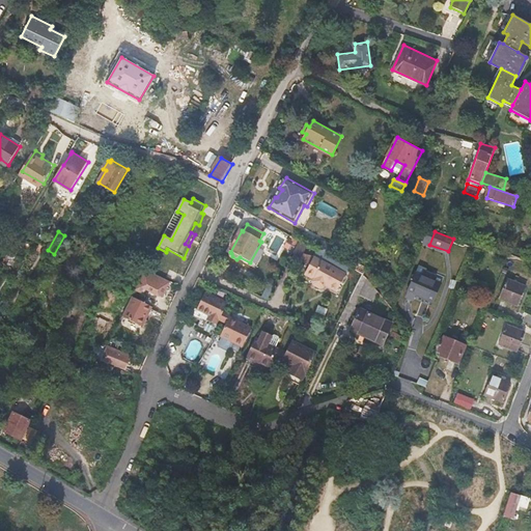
[(294,252),(299,240),(289,234),(283,247),(294,252)]
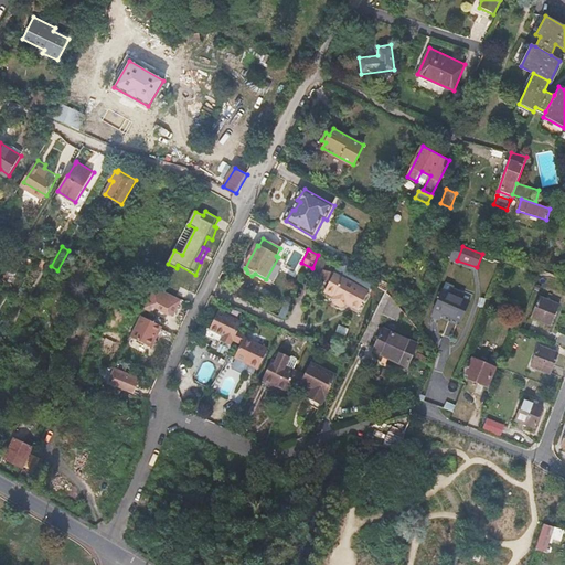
[(327,259),(318,255),(311,269),(320,274),(327,259)]
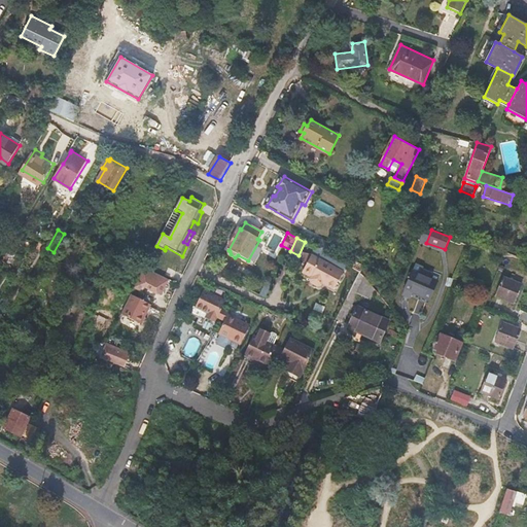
[(13,243),(4,259),(3,261),(9,265),(20,246),(13,243)]
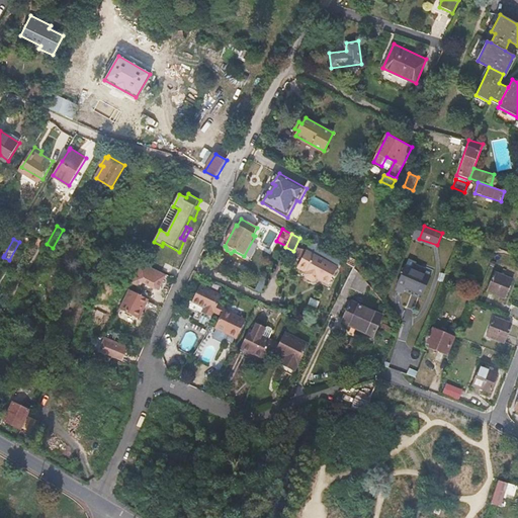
[(295,247),(292,256),(301,260),(306,251),(295,247)]
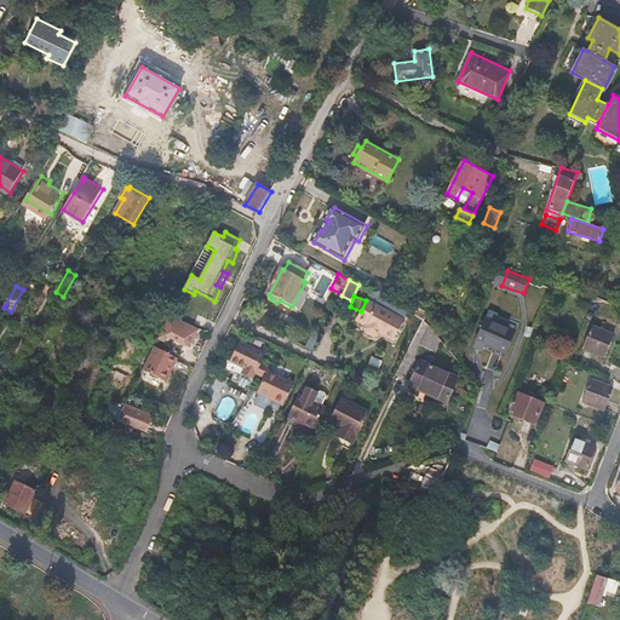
[(357,320),(367,327),(365,331),(366,334),(373,339),(378,338),(379,336),(394,343),(405,323),(367,302),(357,320)]
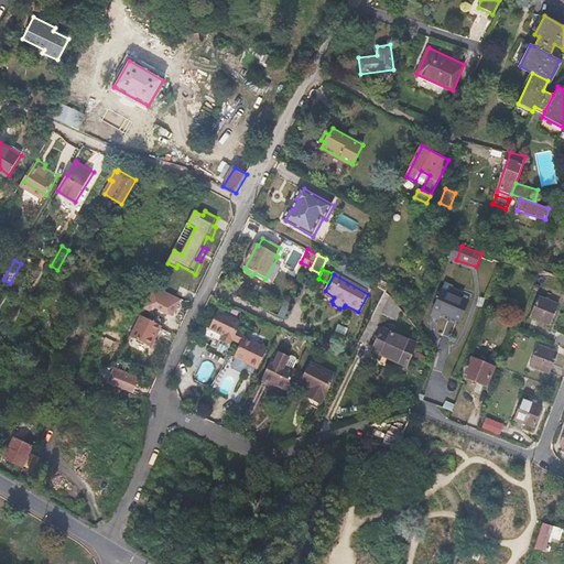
[(381,282),(378,289),(384,293),(387,294),(390,288),(381,282)]
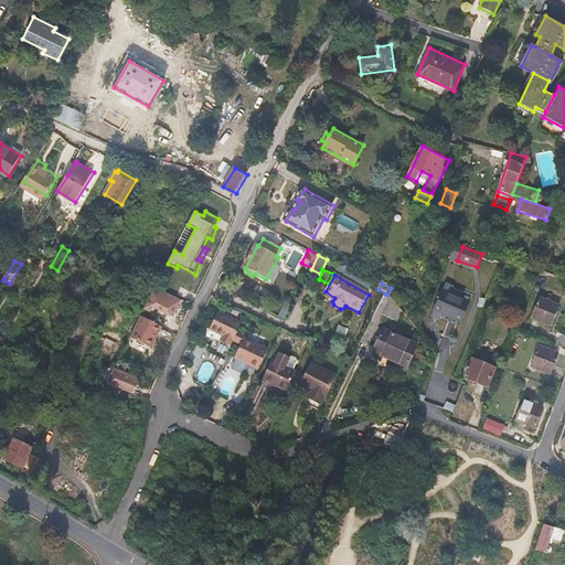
[(156,288),(148,302),(174,317),(182,301),(156,288)]
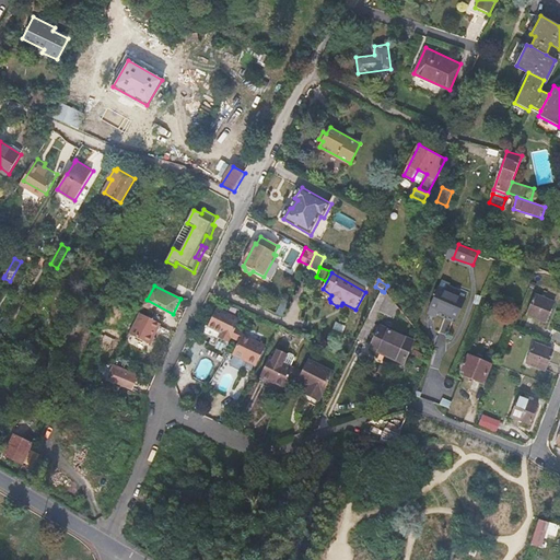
[(465,299),(439,288),(430,306),(456,318),(465,299)]
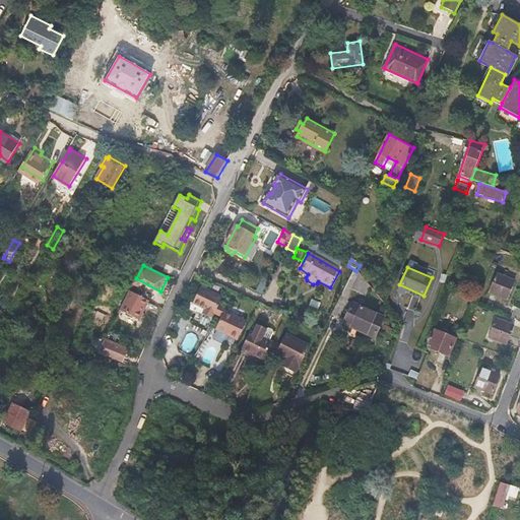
[(356,271),(354,270),(332,317),(338,320),(346,306),(345,304),(352,288),(366,296),(371,284),(361,273),(356,271)]
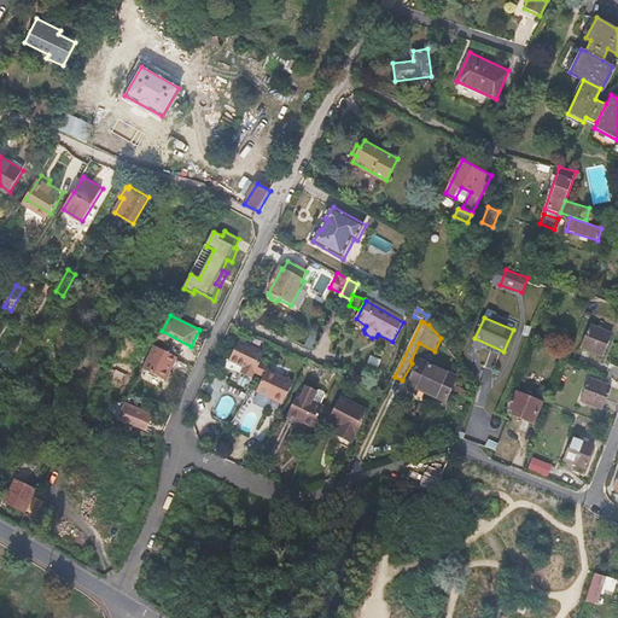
[(604,356),(612,333),(590,326),(582,348),(604,356)]
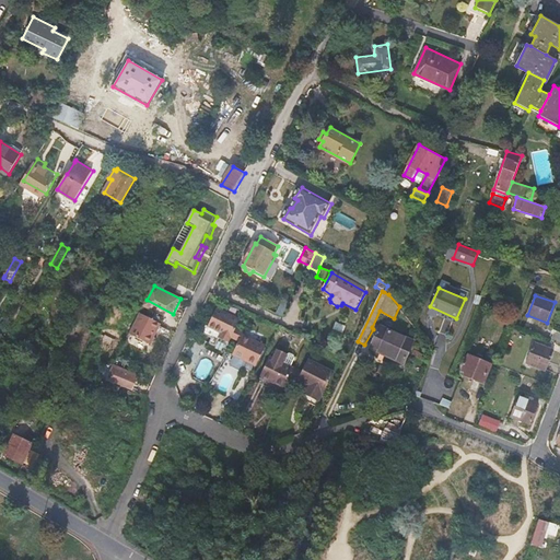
[(206,324),(202,333),(216,339),(213,343),(220,347),(224,339),(233,343),(244,321),(216,307),(208,325),(206,324)]
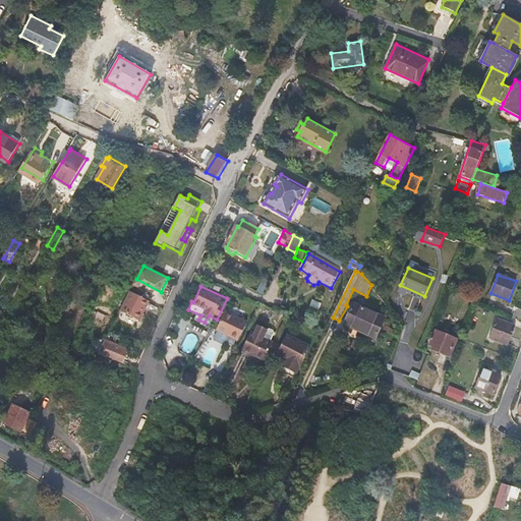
[(129,292),(120,311),(139,322),(149,302),(148,301),(150,297),(140,292),(138,296),(129,292)]
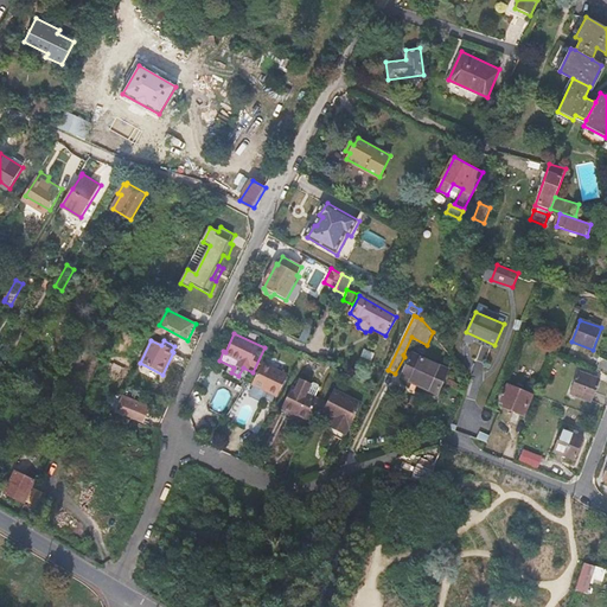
[(413,353),(403,376),(439,393),(448,370),(413,353)]
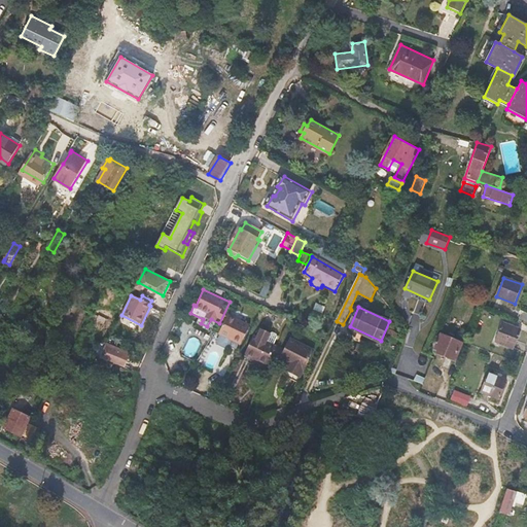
[(233,313),(225,310),(221,318),(229,321),(233,313)]
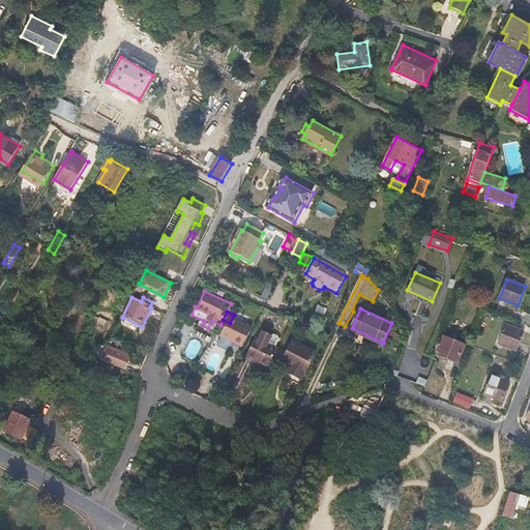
[(230,323),(224,336),(244,346),(246,347),(256,327),(233,316),(230,323)]
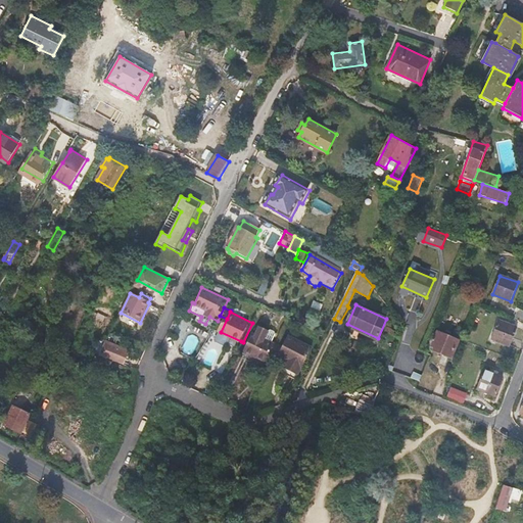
[(109,320),(98,313),(93,323),(104,328),(109,320)]
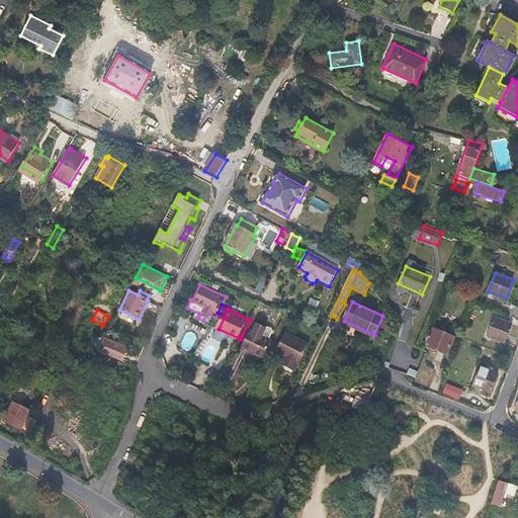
[(488,335),(505,341),(512,323),(495,317),(488,335)]
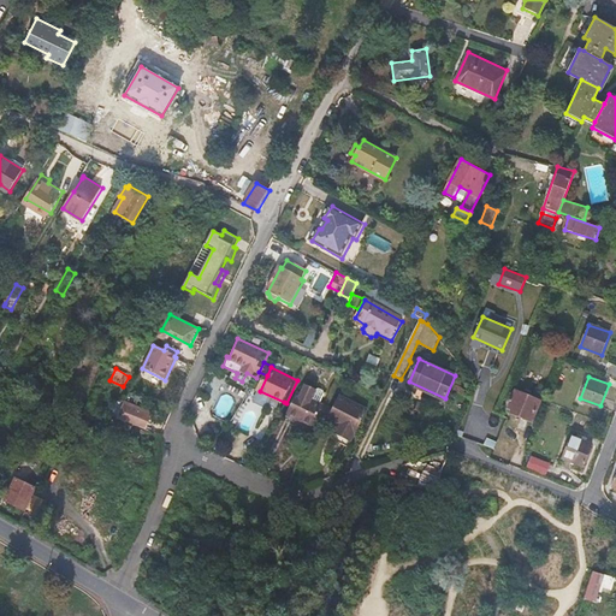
[(292,416),(319,428),(326,413),(329,406),(326,404),(331,396),(330,392),(325,391),(323,391),(312,386),(307,395),(303,394),(292,416)]
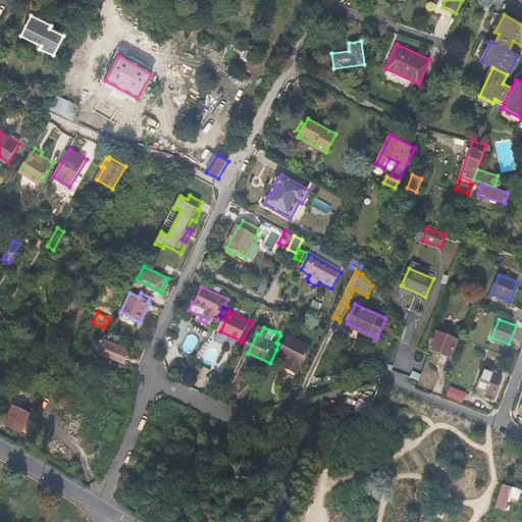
[(436,347),(435,350),(453,356),(458,338),(437,331),(432,345),(436,347)]
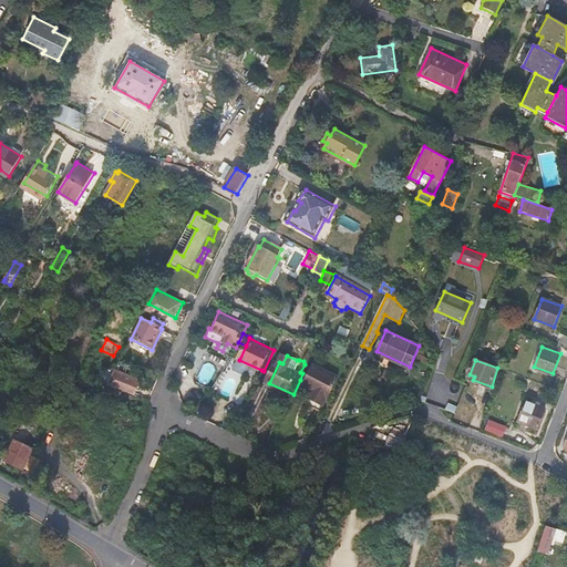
[(261,370),(241,361),(238,368),(240,371),(247,374),(250,373),(251,373),(251,372),(259,375),(261,370)]
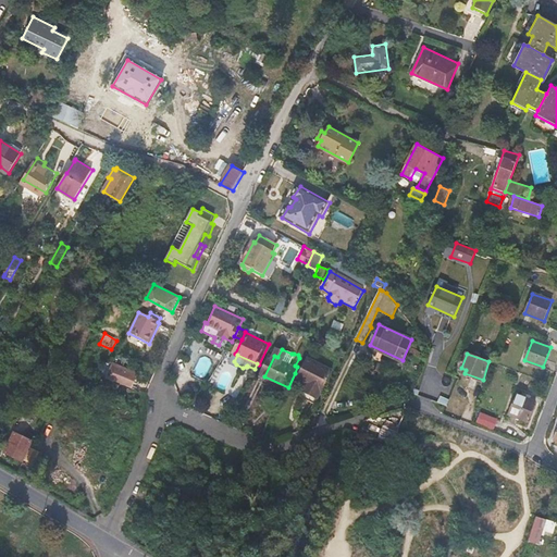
[(306,368),(302,376),(318,383),(316,387),(323,391),(334,370),(311,359),(306,368)]
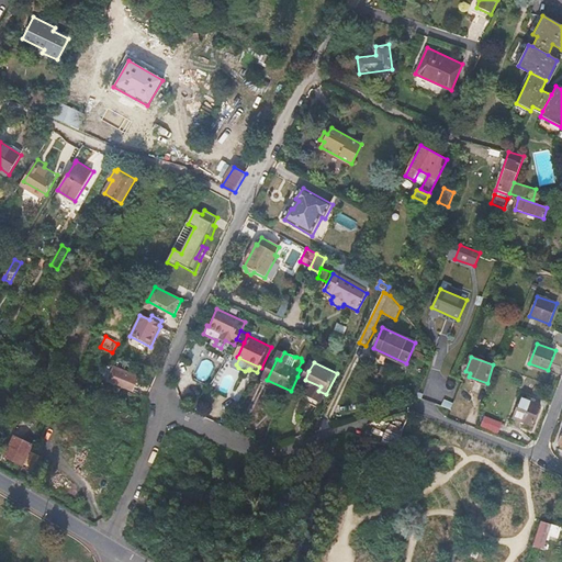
[(300,370),(298,377),(305,380),(308,371),(302,368),(300,370)]
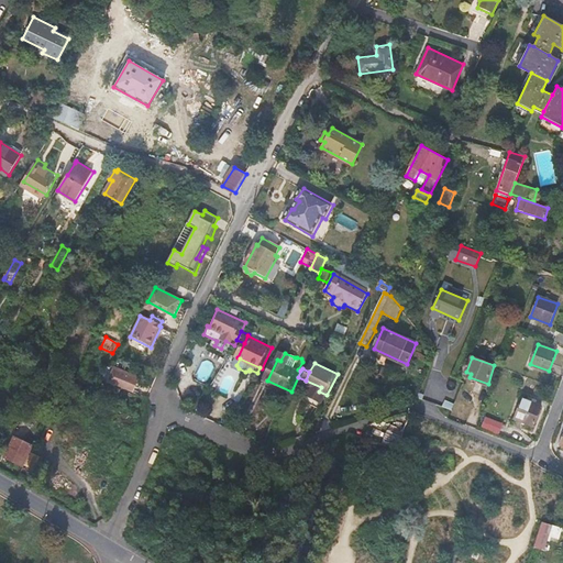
[(106,382),(131,393),(136,379),(112,370),(106,382)]
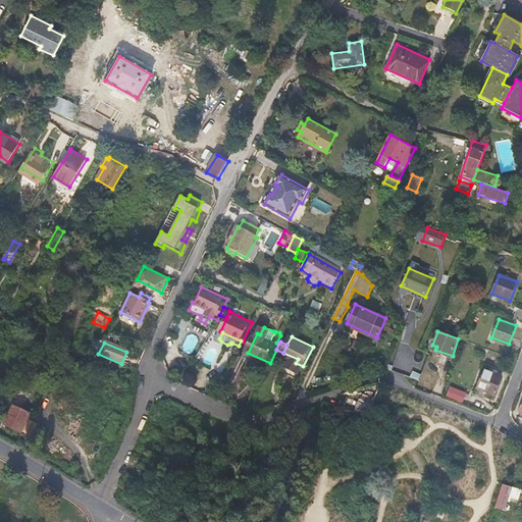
[(502,375),(484,368),(477,387),(496,395),(502,375)]
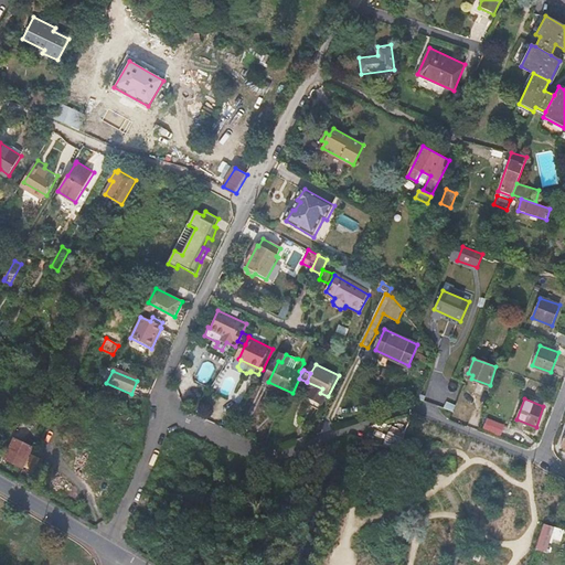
[(501,434),(504,425),(487,420),(484,429),(501,434)]
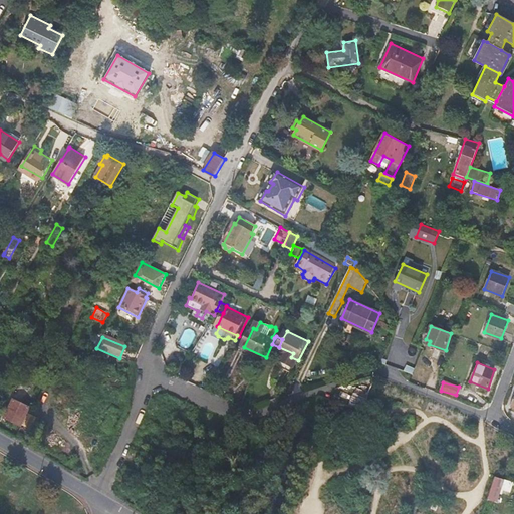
[(355,391),(350,405),(361,408),(367,394),(355,391)]
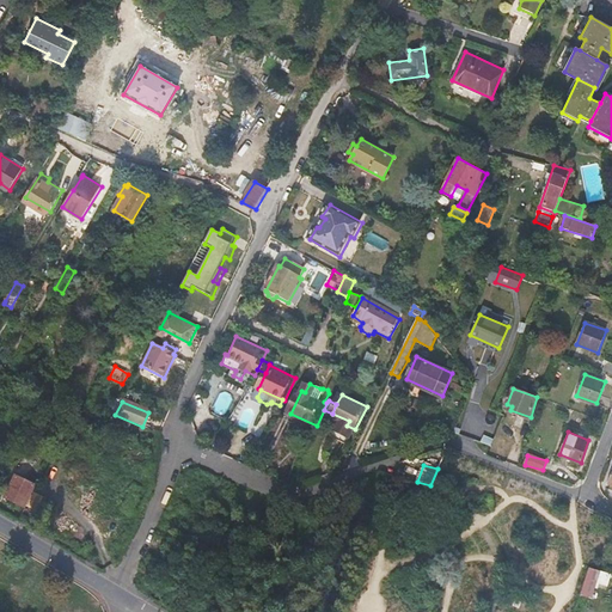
[(24,507),(35,485),(17,476),(6,499),(24,507)]
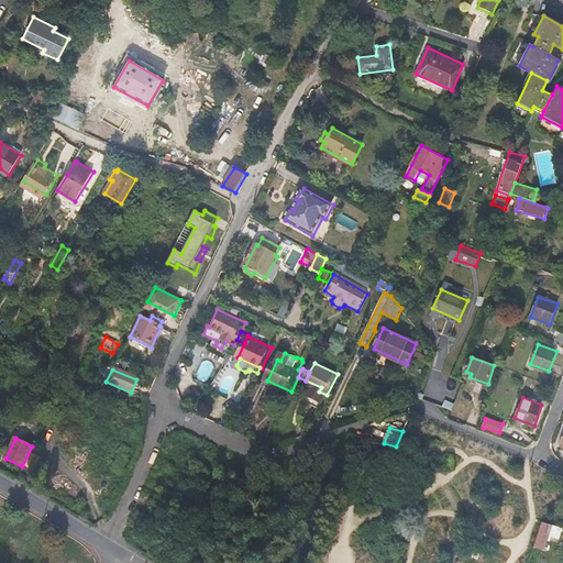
[(543,551),(550,527),(540,523),(532,548),(543,551)]
